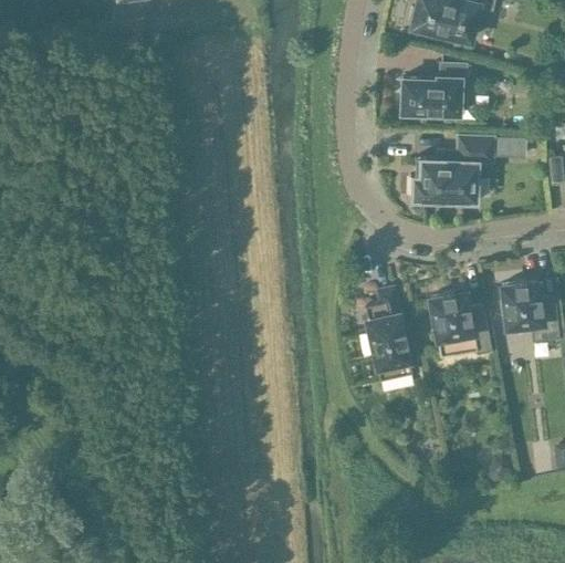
[(415,0),(414,9),(410,9),(407,23),(410,24),(409,27),(427,31),(426,34),(448,40),(448,37),(469,41),(477,8),(491,11),(493,0),(415,0)]
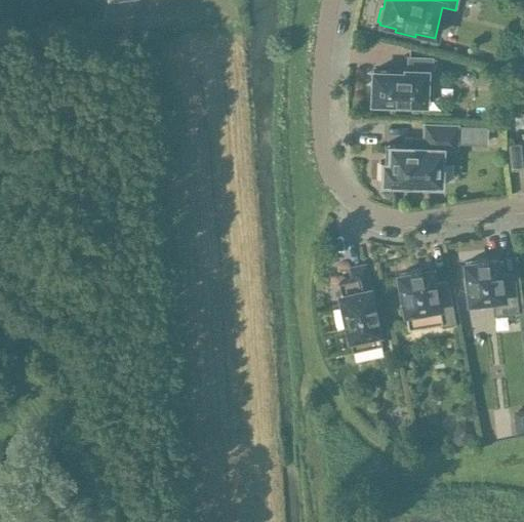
[(371,104),(375,104),(374,109),(391,109),(392,105),(425,106),(425,101),(432,101),(433,80),(431,80),(431,59),(407,58),(406,71),(404,71),(404,74),(372,73),(371,104)]
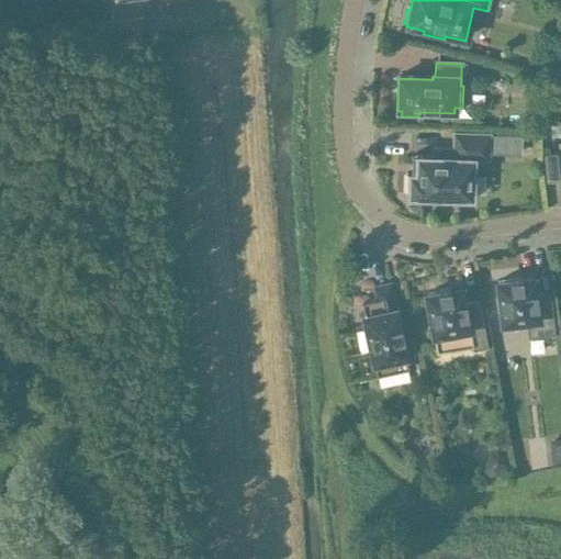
[(487,161),(489,136),(452,135),(452,151),(433,149),(433,158),(415,157),(415,176),(408,175),(407,197),(435,198),(435,203),(450,204),(451,199),(471,199),(472,160),(487,161)]
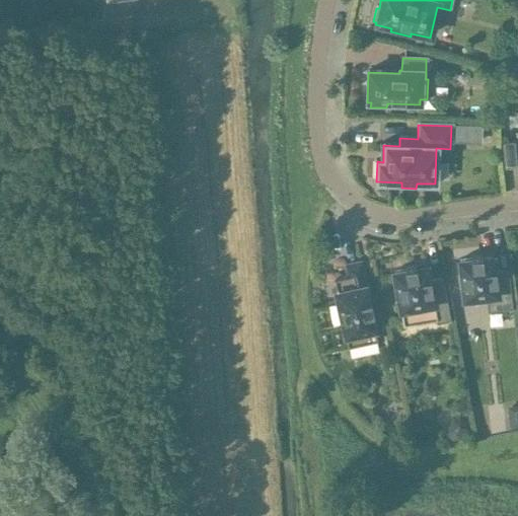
[(483,144),(484,126),(454,125),(454,143),(483,144)]
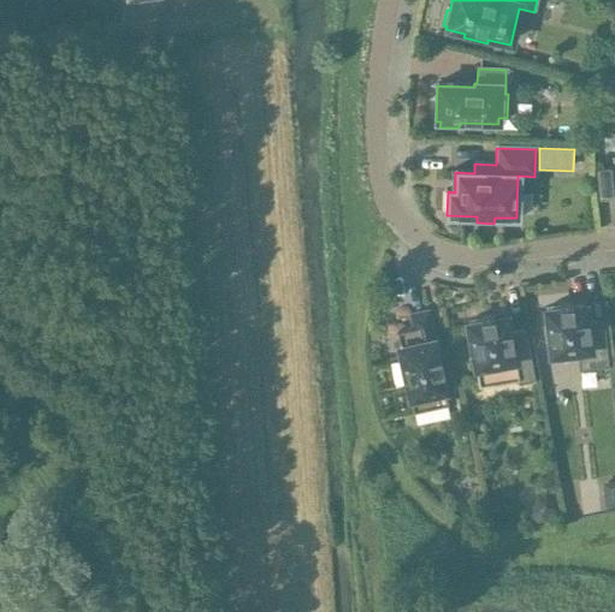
[(597,202),(613,201),(609,170),(595,171),(597,202)]
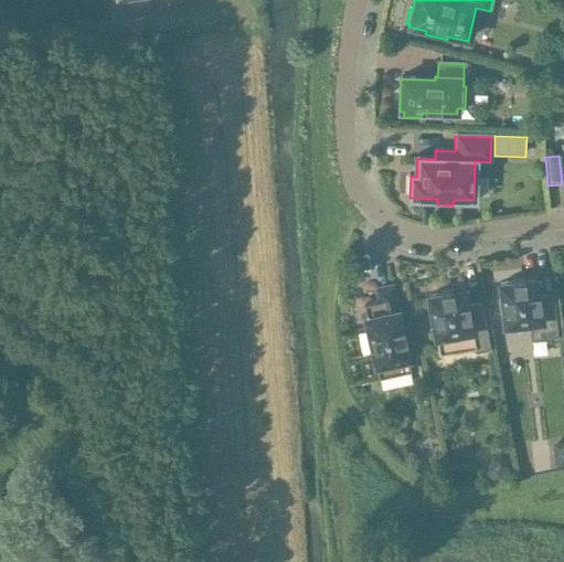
[(511,284),(499,285),(503,327),(528,324),(530,341),(557,339),(552,295),(538,297),(535,281),(523,283),(523,281),(511,282),(511,284)]
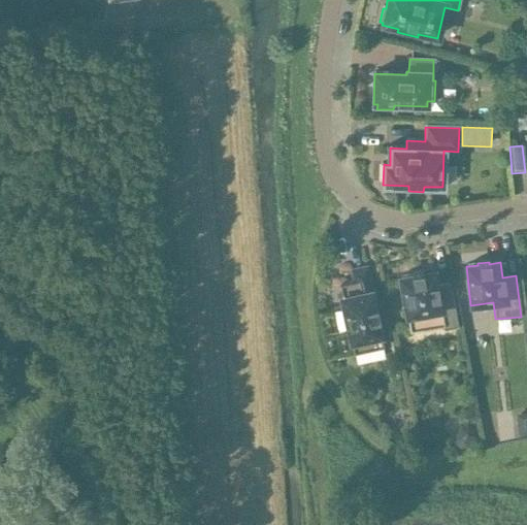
[(353,355),(383,349),(376,320),(379,320),(375,307),(373,307),(365,269),(352,272),(354,283),(338,286),(341,298),(340,298),(353,355)]
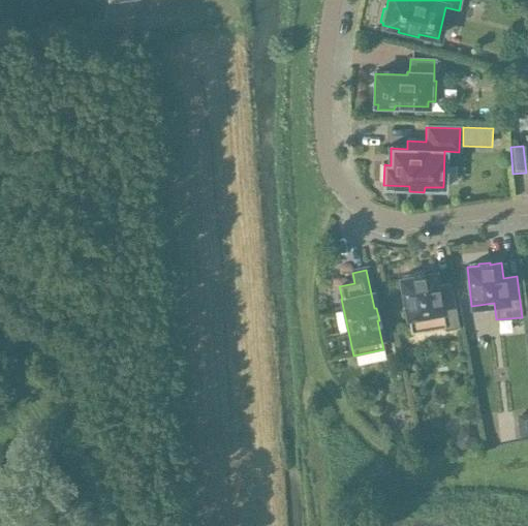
[(411,276),(400,278),(410,334),(443,328),(443,332),(458,329),(451,285),(437,287),(434,272),(423,275),(423,273),(411,275),(411,276)]
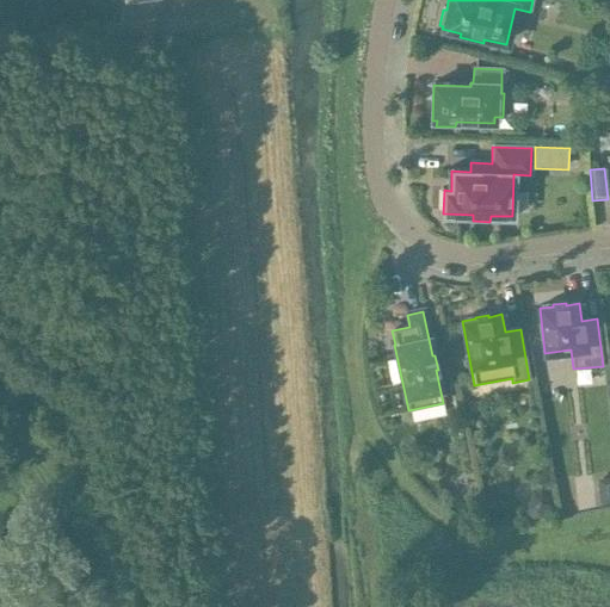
[(609,478),(598,479),(601,505),(609,503),(609,478)]
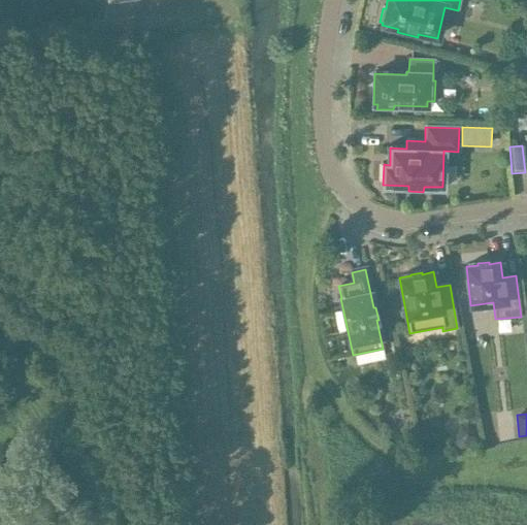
[(453,438),(455,446),(460,449),(467,448),(474,436),(472,429),(467,426),(460,427),(453,438)]
